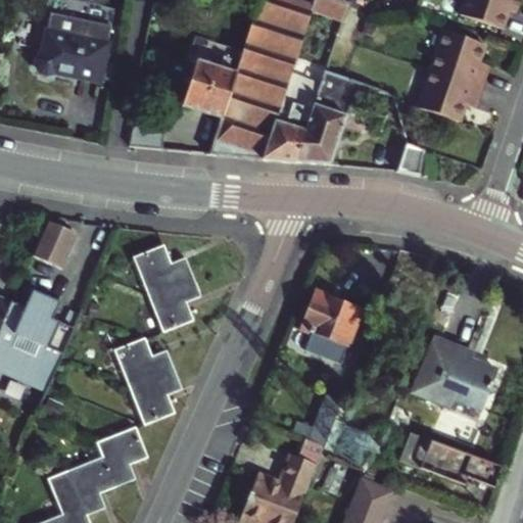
[(275,125),(283,100),(290,79),(312,13),(314,8),(314,6),(295,0),(259,0),(243,52),(236,75),(223,117),(210,156),(264,160),(275,125)]
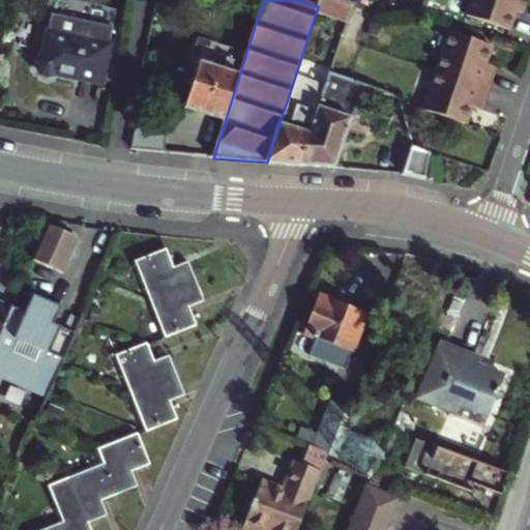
[(320,0),(318,6),(318,8),(316,13),(345,23),(350,6),(333,1),(329,0),(320,0)]
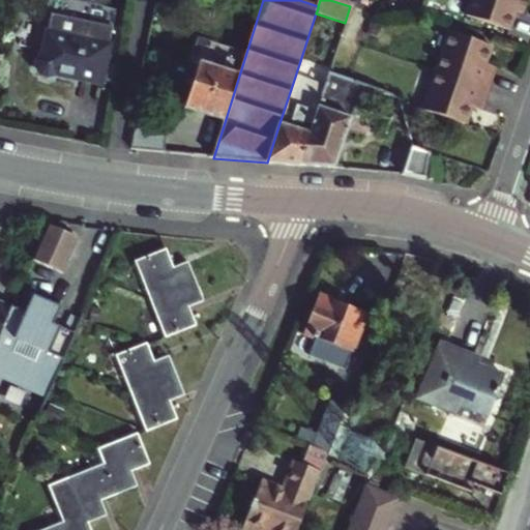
[(471,0),(466,16),(509,31),(516,11),(523,13),(527,0),(471,0)]
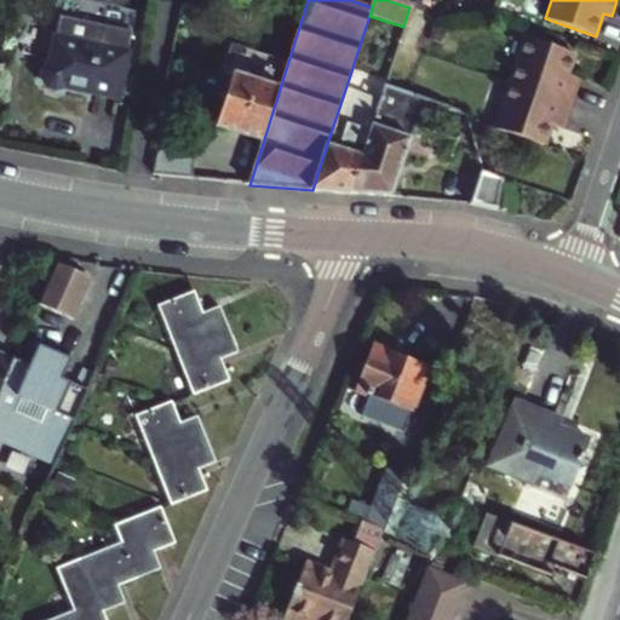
[(130,32),(99,26),(59,17),(50,64),(42,69),(39,79),(45,87),(55,89),(62,85),(116,97),(125,52),(130,32)]
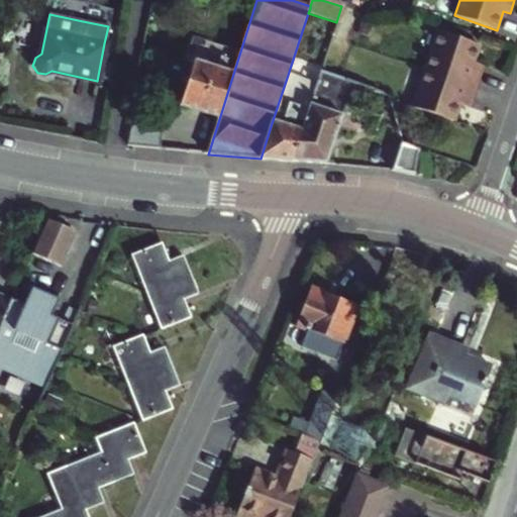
[(425,69),(478,87),(483,73),(472,70),(480,45),(437,31),(425,69)]
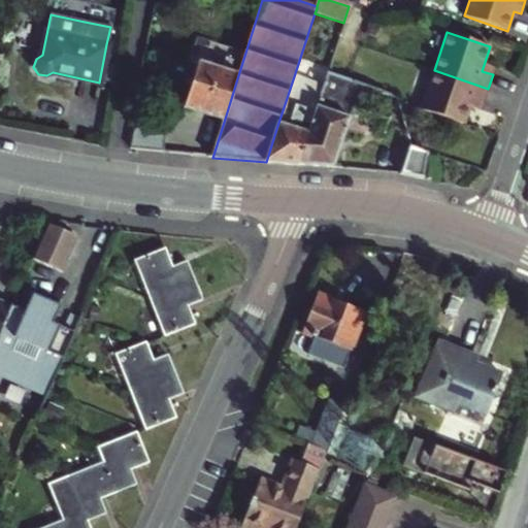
[(198,64),(238,75),(245,53),(205,40),(199,39),(192,63),(198,64)]
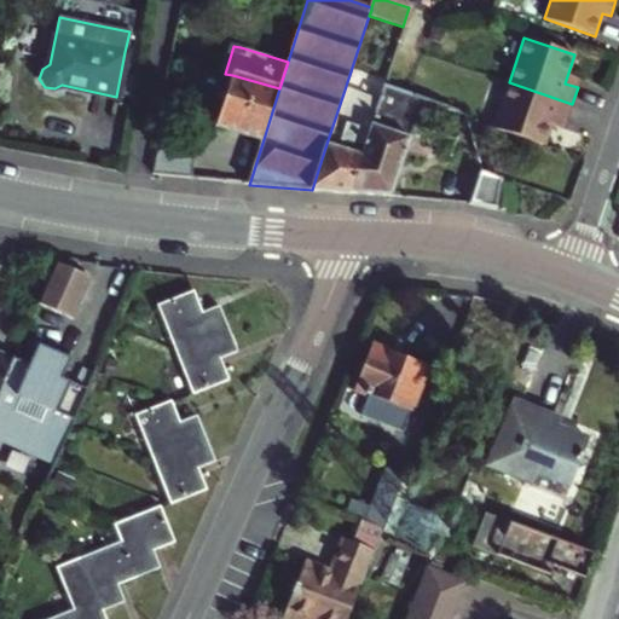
[(264,139),(279,88),(232,75),(217,125),(264,139)]
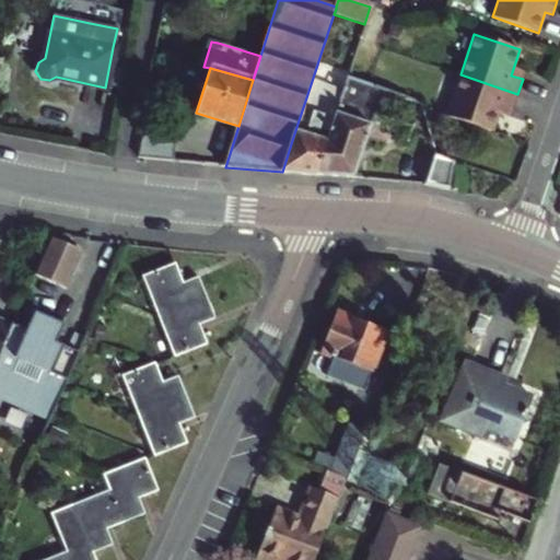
[(318,175),(348,81),(350,72),(334,68),(327,91),(321,116),(312,114),(310,121),(305,137),(294,133),(282,172),(318,175)]
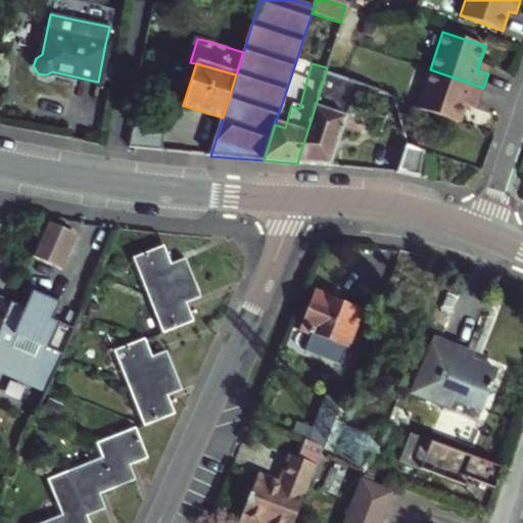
[(483,88),(430,69),(417,108),(460,123),(468,98),(478,101),(483,88)]
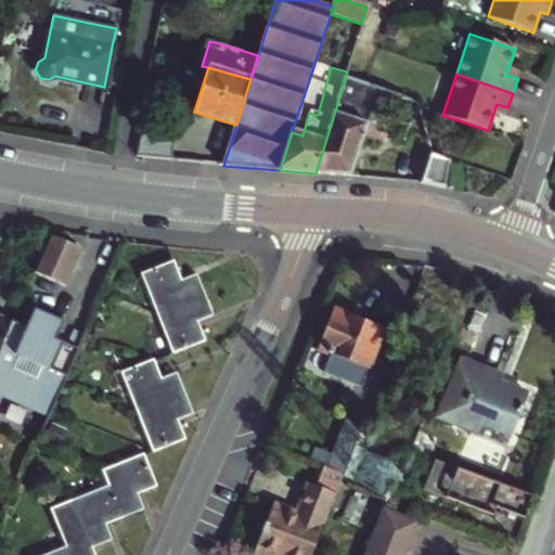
[(389,119),(397,95),(345,80),(315,173),(351,177),(371,114),(389,119)]
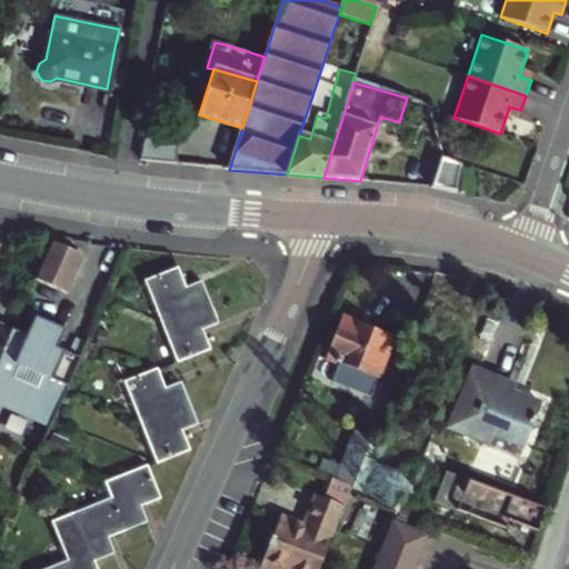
[(310,122),(315,123),(317,116),(326,118),(332,92),(316,86),(308,109),(313,110),(310,122)]
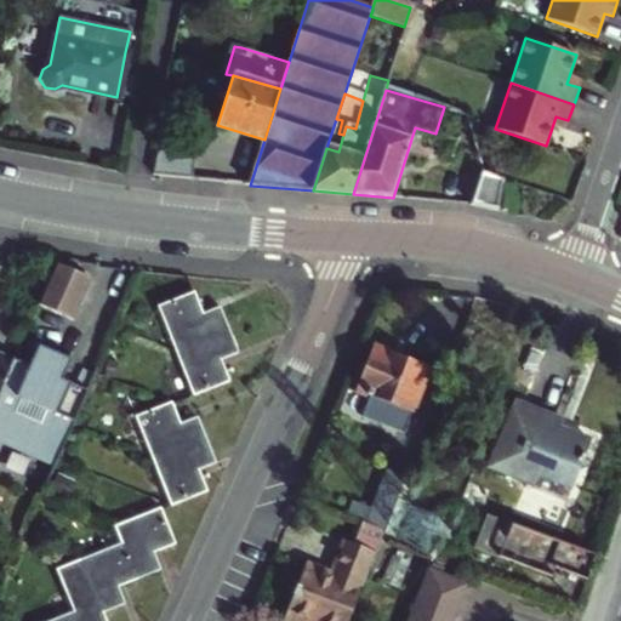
[(507,181),(497,177),(484,172),(474,206),(500,210),(507,181)]
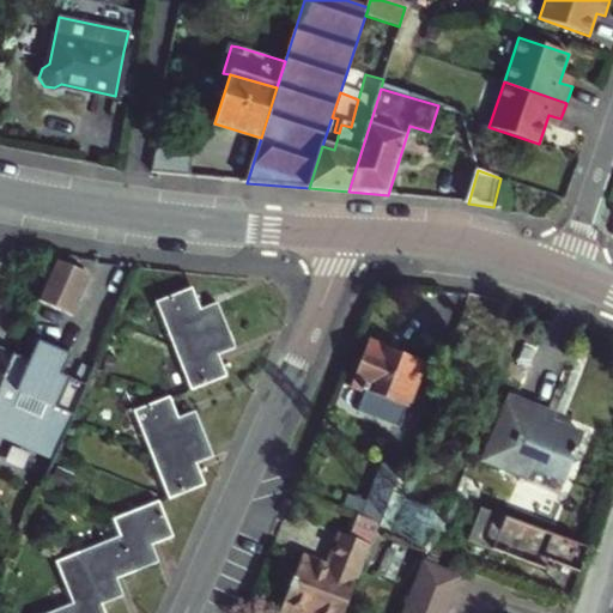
[(54,262),(37,303),(72,319),(89,278),(54,262)]
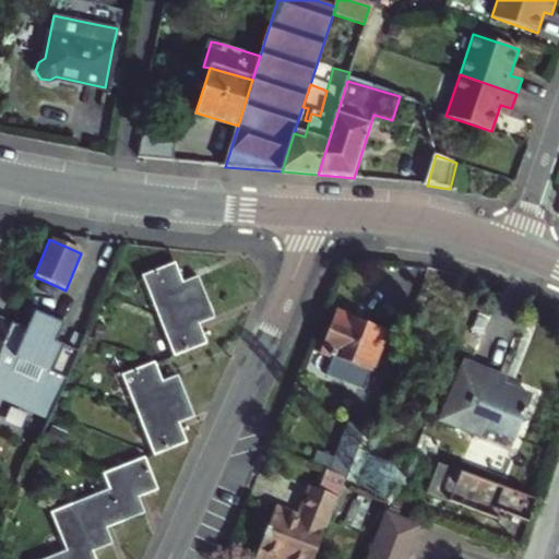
[(174,266),(144,278),(175,354),(205,342),(197,321),(212,314),(198,281),(182,286),(174,266)]
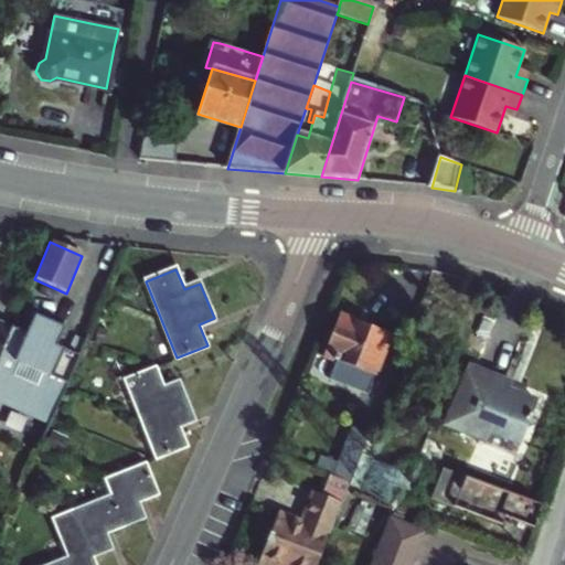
[(384,332),(333,313),(313,365),(365,384),(384,332)]
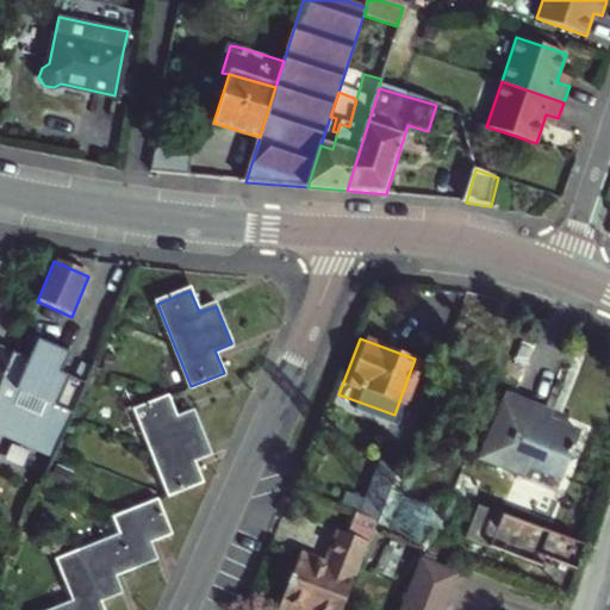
[(0,385),(14,353),(0,347),(0,385)]
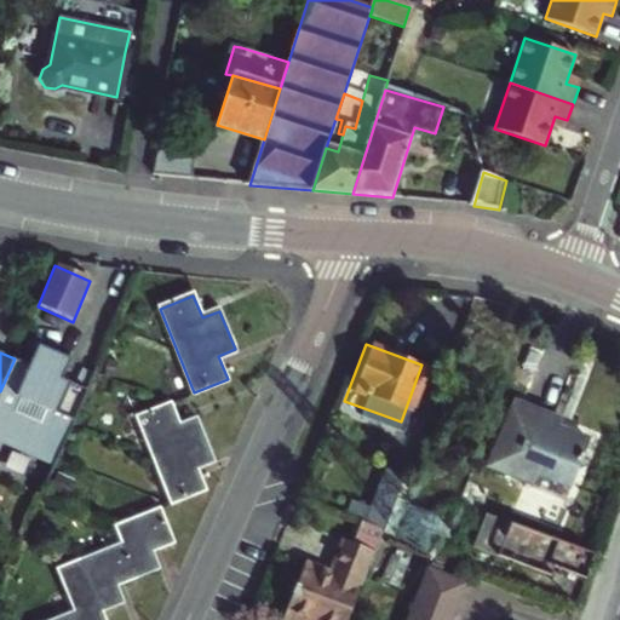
[(91,390),(15,359),(0,391),(0,434),(27,446),(30,436),(64,451),(91,390)]
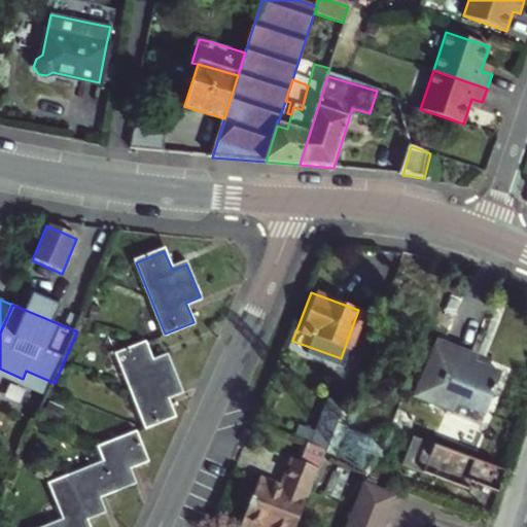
[(470,356),(434,342),(411,396),(446,411),(445,414),(471,425),(487,390),(490,391),(494,381),(491,380),(495,372),(468,361),(470,356)]
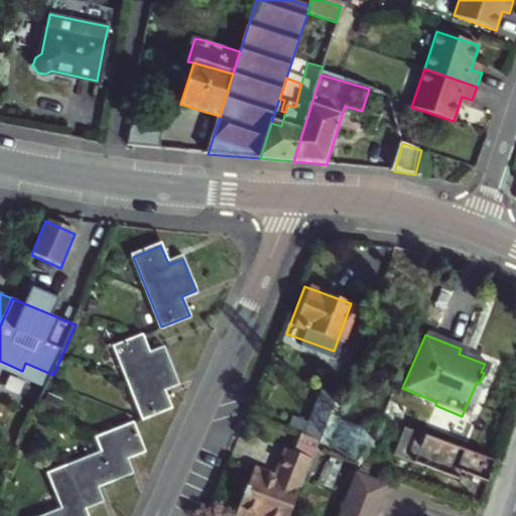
[(163,389),(177,383),(164,349),(149,355),(142,337),(115,348),(143,419),(171,408),(163,389)]
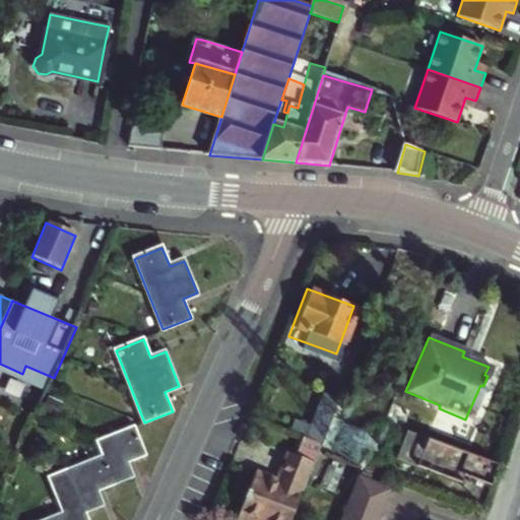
[(10,393),(33,400),(38,385),(14,378),(10,393)]
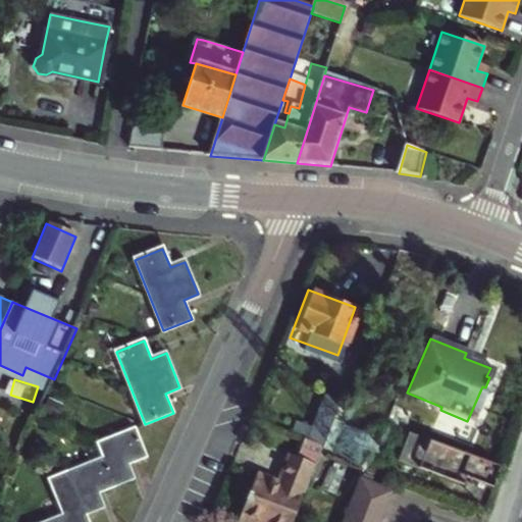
[(321,394),(304,439),(320,446),(337,400),(321,394)]
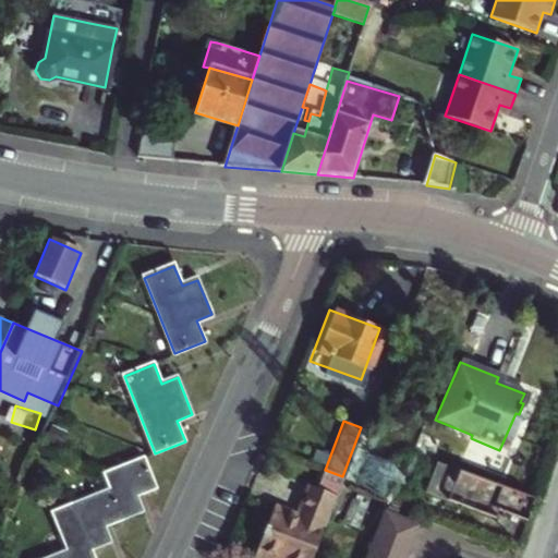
[(156,489),(145,460),(106,475),(112,490),(56,512),(70,548),(46,557),(94,557),(92,552),(113,543),(107,526),(145,511),(138,497),(156,489)]
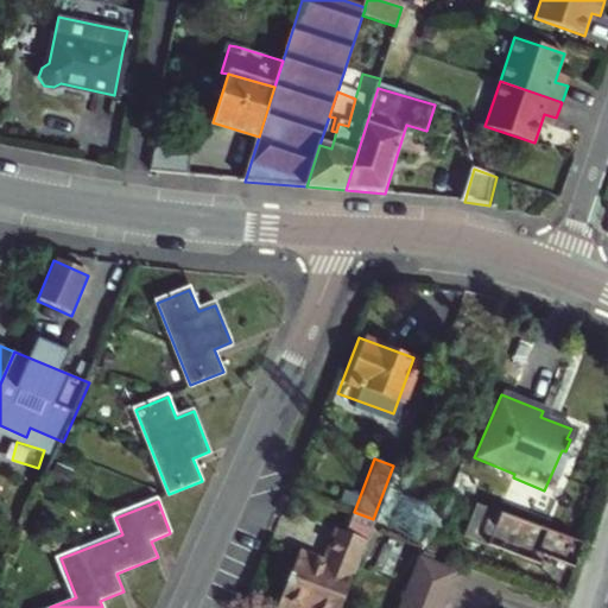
[(474,504),(461,537),(538,565),(542,556),(572,565),(581,543),(474,504)]
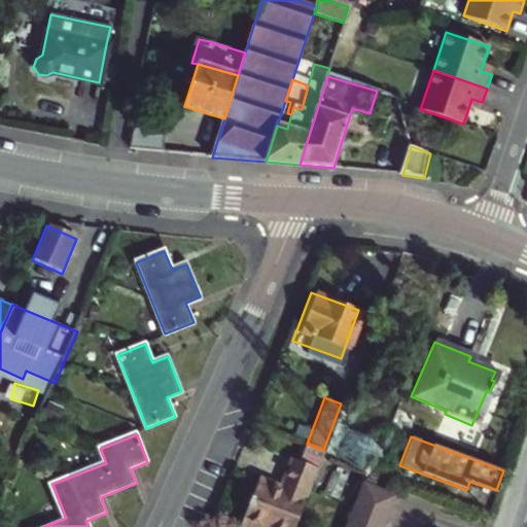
[(294,460),(290,459),(280,487),(258,479),(240,526),(293,526),(307,493),(316,468),(322,453),(323,450),(307,444),(302,442),(294,460)]
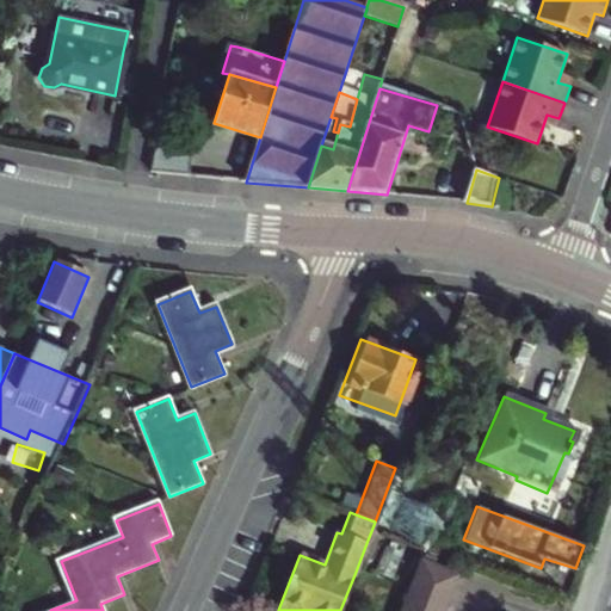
[(438,610),(451,573),(418,561),(400,610),(438,610)]
